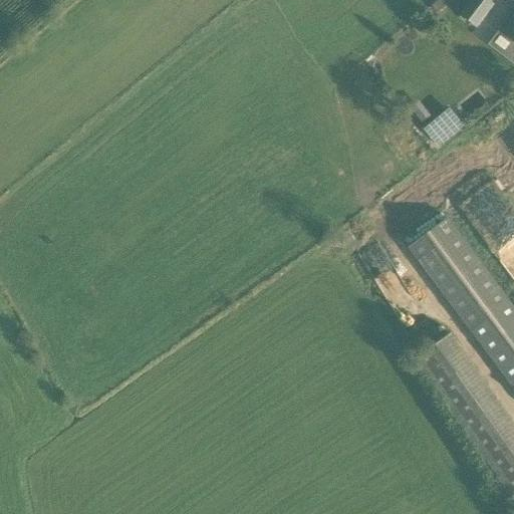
[(474,0),(473,2),(461,17),(477,29),(488,14),(499,0),(474,0)]
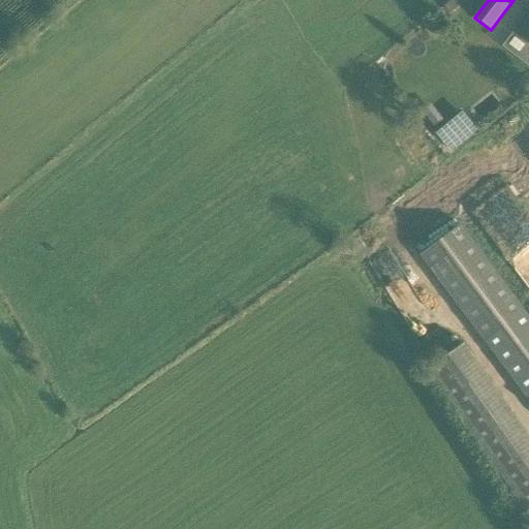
[(528,12),(514,32),(528,42),(528,44),(519,58),(528,65),(528,12)]
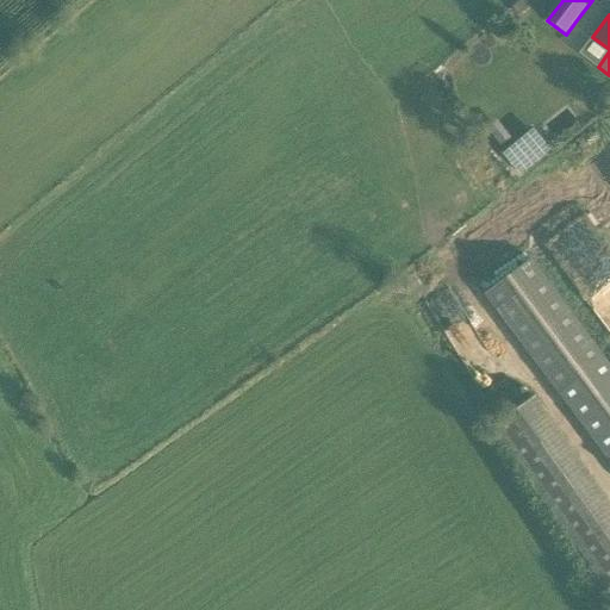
[(502,154),(521,175),(549,149),(529,128),(502,154)]
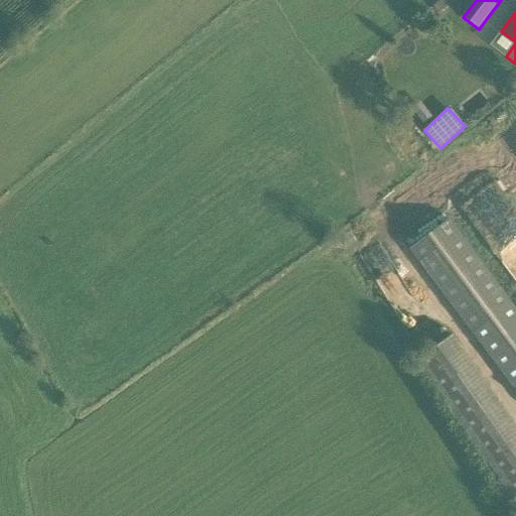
[(515,309),(448,219),(408,248),(515,394),(515,309)]
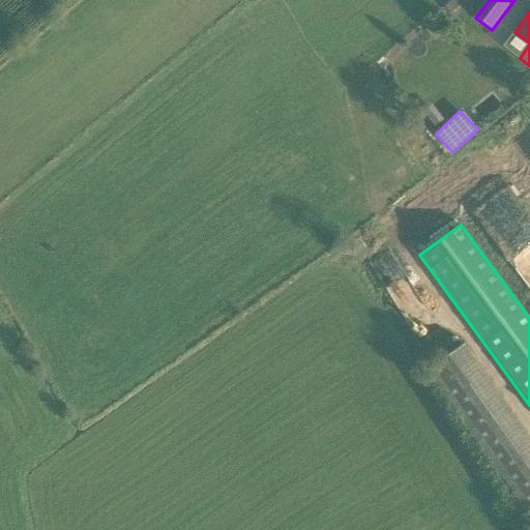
[(424,367),(521,511),(529,505),(529,439),(465,341),(424,367)]
